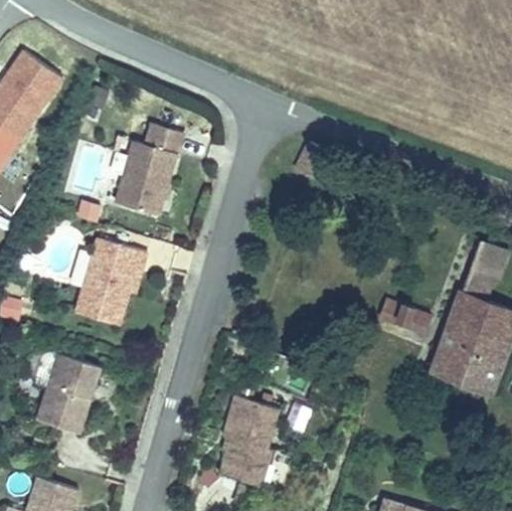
[(0,112),(0,122),(24,139),(67,76),(30,50),(14,73),(17,75),(11,83),(8,81),(0,93),(0,104),(4,107),(0,112)]
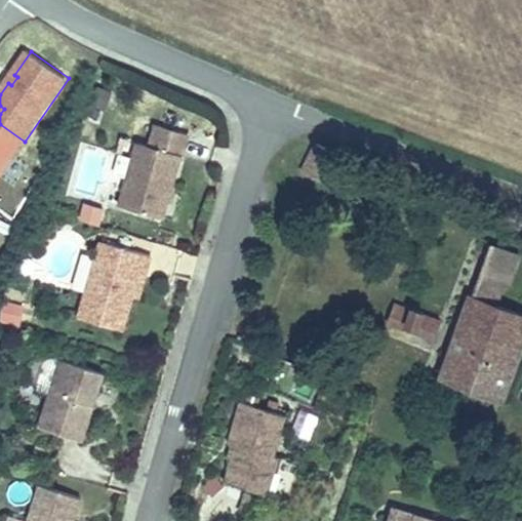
[(14,75),(8,83),(11,85),(17,77),(14,75)]
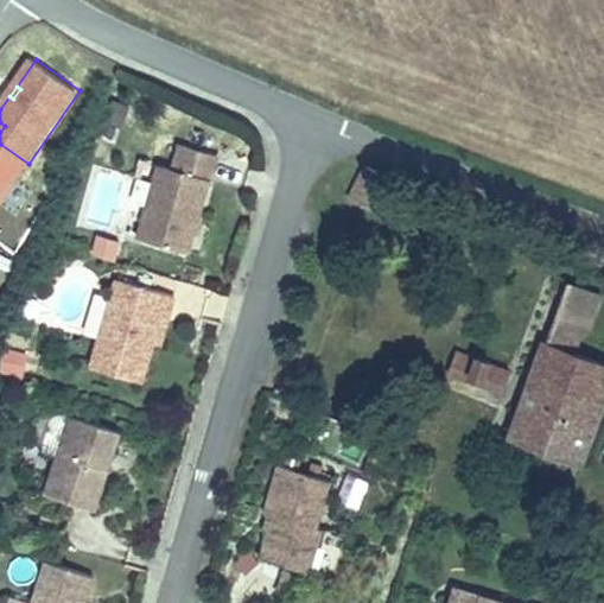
[(0,144),(0,204),(29,164),(0,144)]
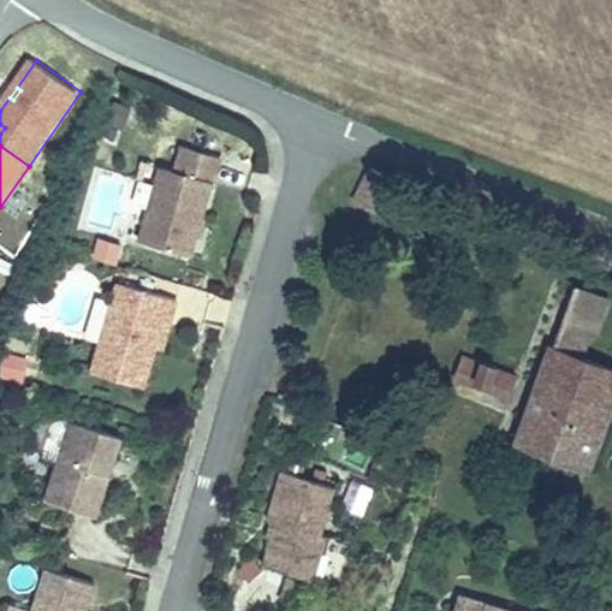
[(156,168),(141,244),(191,255),(207,181),(209,181),(215,154),(178,146),(172,172),(156,168)]
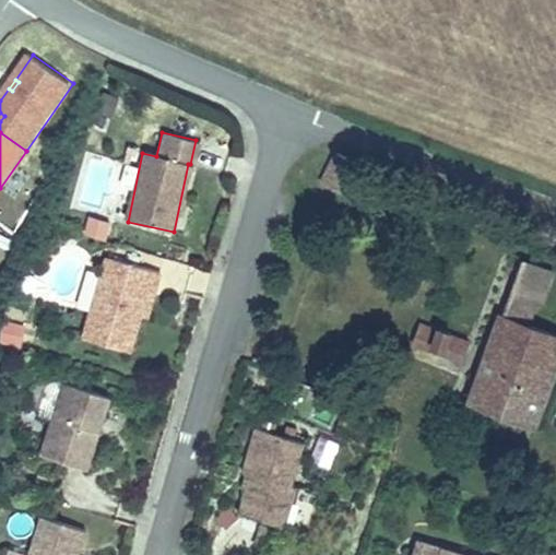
[(107,239),(110,224),(89,221),(86,235),(107,239)]
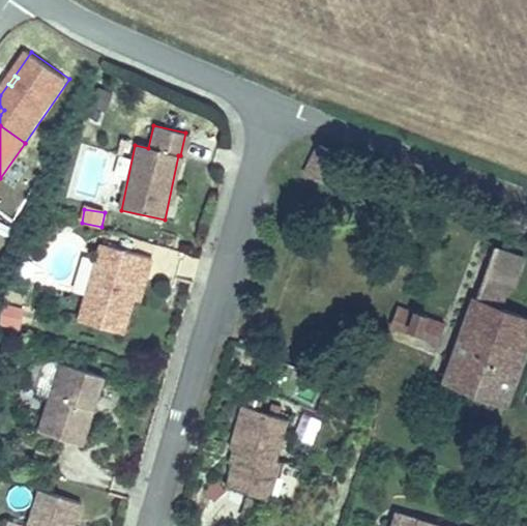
[(525,258),(493,246),(441,381),(504,404),(526,340),(526,321),(498,311),(504,292),(514,295),(525,258)]
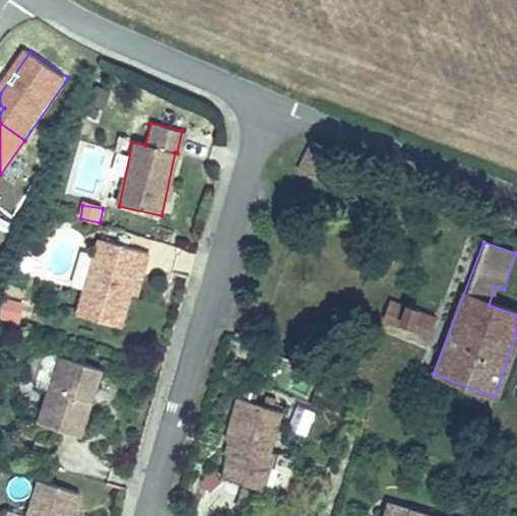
[(150,256),(102,243),(80,317),(122,329),(131,297),(138,271),(145,273),(150,256)]
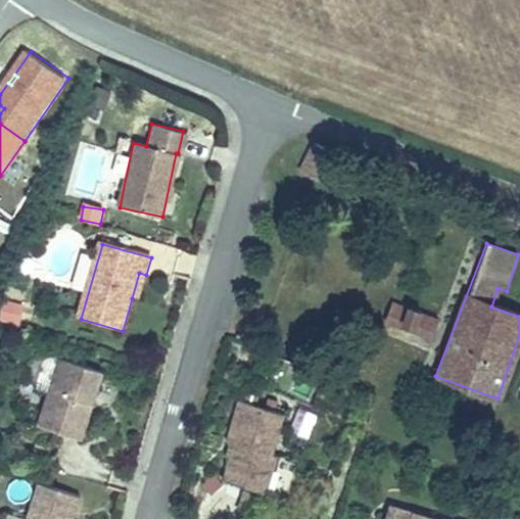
[(139,273),(132,298),(139,300),(146,275),(139,273)]
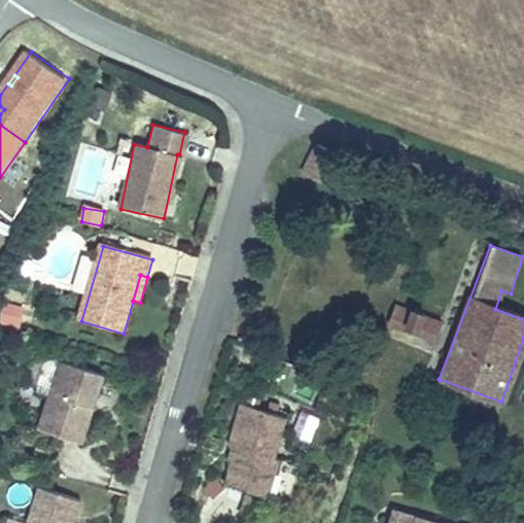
[(447,321),(393,301),(384,323),(438,345),(447,321)]
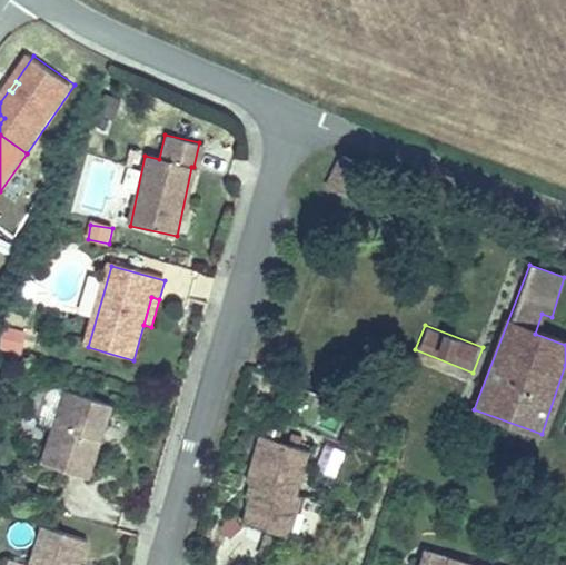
[(5,354),(26,354),(26,336),(6,336),(5,354)]
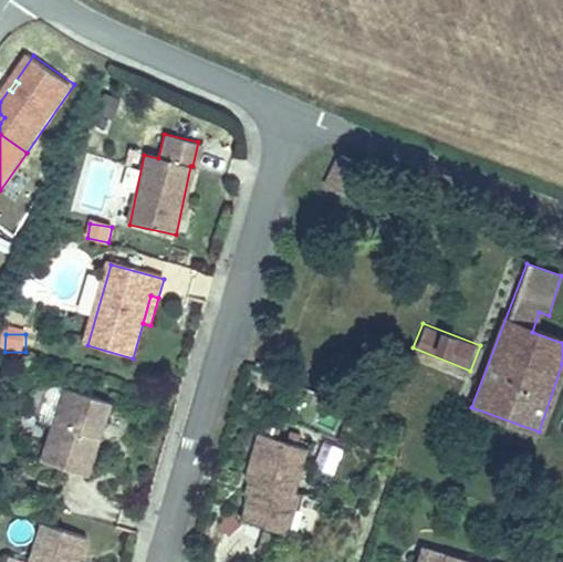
[(66,391),(45,464),(90,476),(111,403),(66,391)]
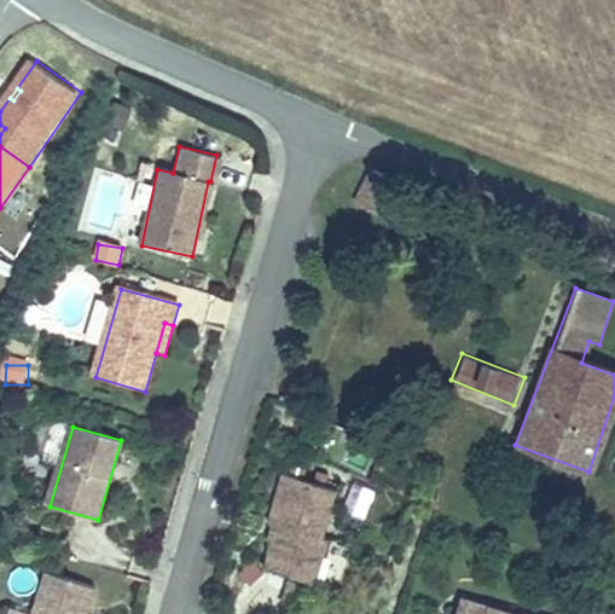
[(328,488),(277,474),(262,521),(267,522),(271,523),(267,538),(259,567),(307,580),(319,539),(313,537),(328,488)]
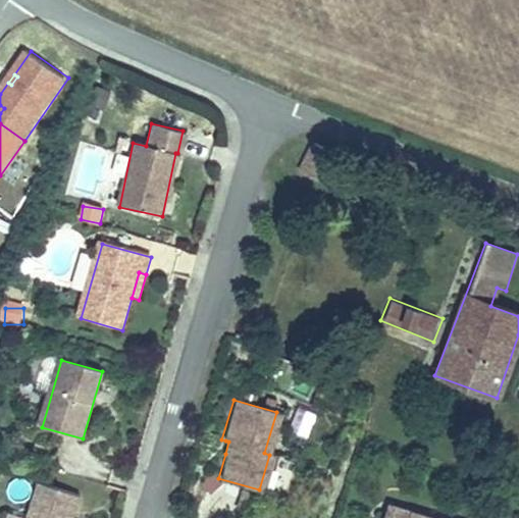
[(76,517),(86,493),(46,479),(35,512),(33,517),(76,517)]
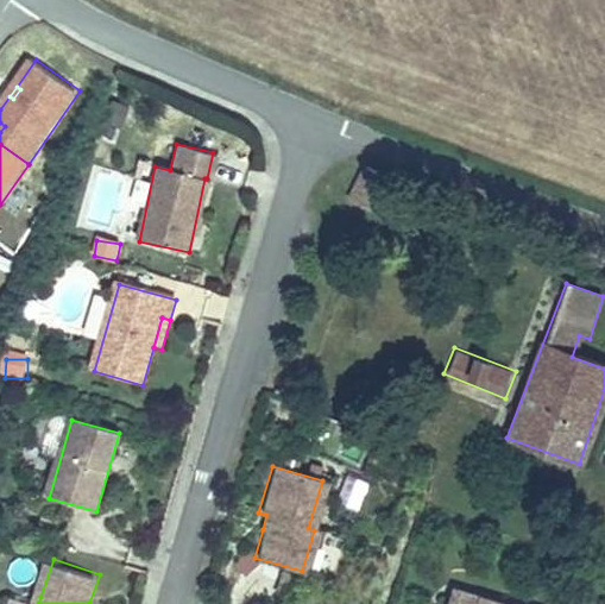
[(522,603),(523,598),(448,578),(440,603),(522,603)]
